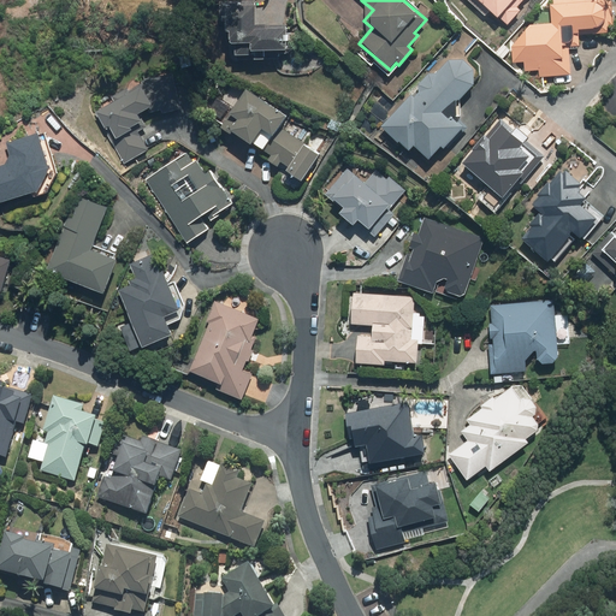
[(465,0),(484,17),(489,12),(495,18),(497,16),(507,25),(521,10),(517,6),(523,0),(465,0)]
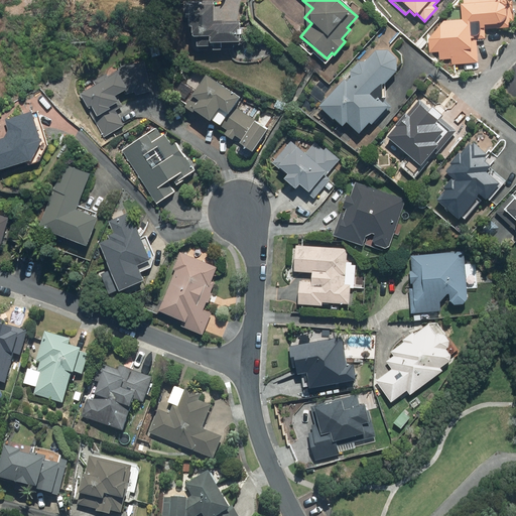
[(460,20),(440,21),(429,33),(429,52),(440,52),(440,60),(450,60),(450,65),(476,65),(476,40),(483,40),(483,29),(508,29),(508,21),(513,21),(513,1),(506,2),(506,0),(464,0),(464,5),(460,5),(460,20)]
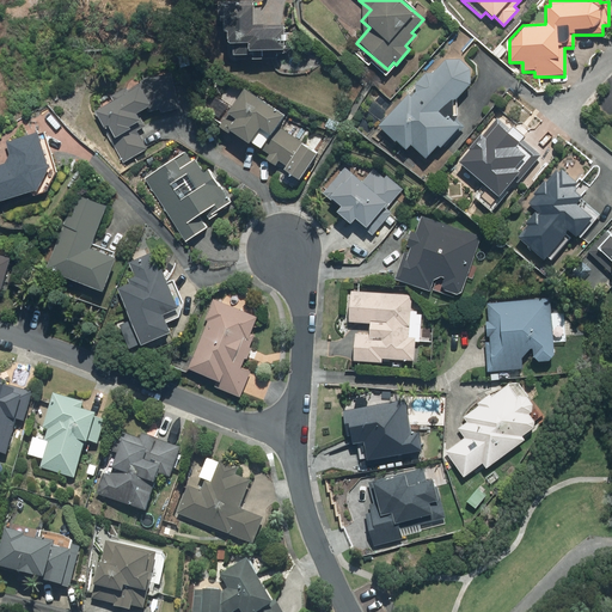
[(254,2),(220,4),(221,57),(261,57),(261,50),(282,50),(282,28),(254,28),(254,2)]
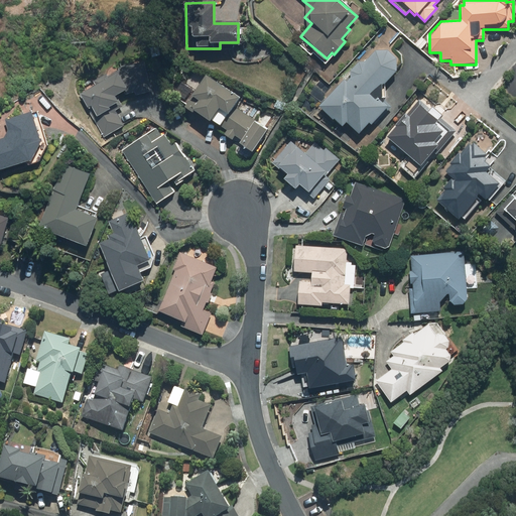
[(396,74),(397,61),(381,46),(365,63),(361,59),(317,107),(341,129),(346,123),(359,134),(368,124),(369,126),(386,108),(374,98),(396,74)]
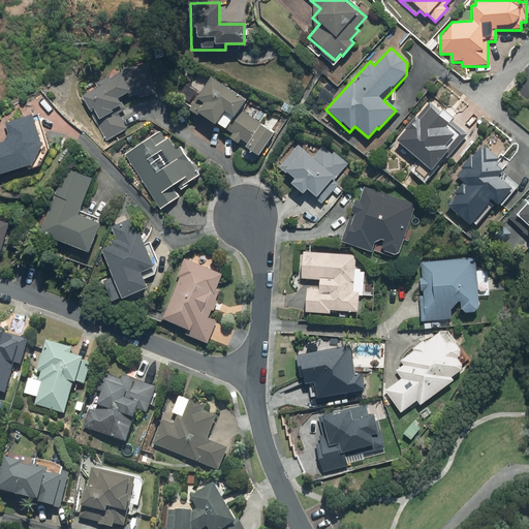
[(118,75),(82,93),(105,141),(130,129),(118,102),(125,99),(153,95),(149,64),(117,69),(118,74),(118,75)]
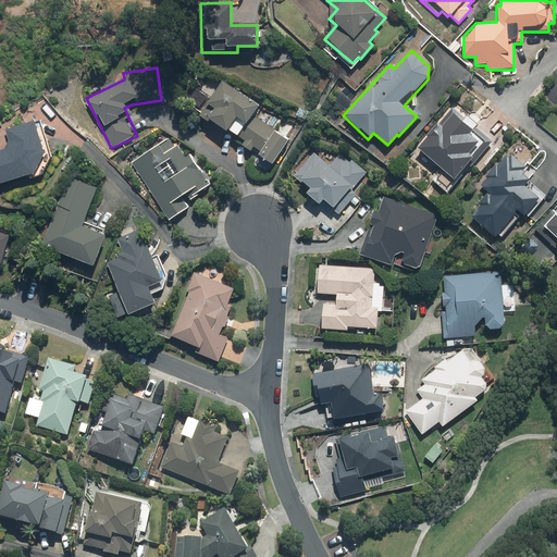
[(221,82),(209,98),(196,88),(188,100),(201,109),(198,114),(234,139),(236,135),(244,140),(240,146),(250,152),(254,148),(260,152),(258,156),(271,164),(291,137),(287,135),(292,128),(285,123),(277,133),(251,114),(257,107),(221,82)]
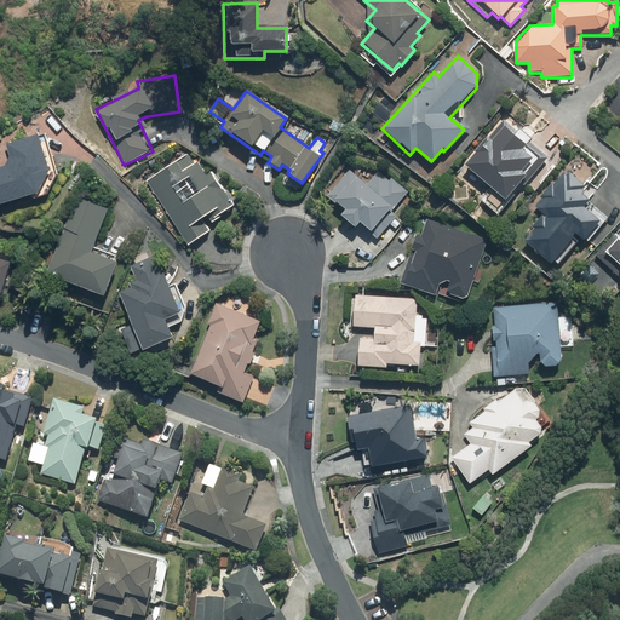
[(515,131),(503,120),(464,165),(504,201),(521,182),(524,185),(547,159),(530,144),(534,141),(517,126),(515,131)]
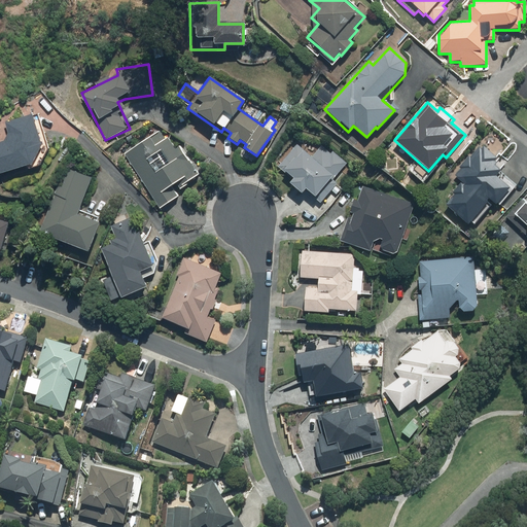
[(0,143),(0,174),(40,167),(49,148),(35,110),(5,121),(11,139),(0,143)]
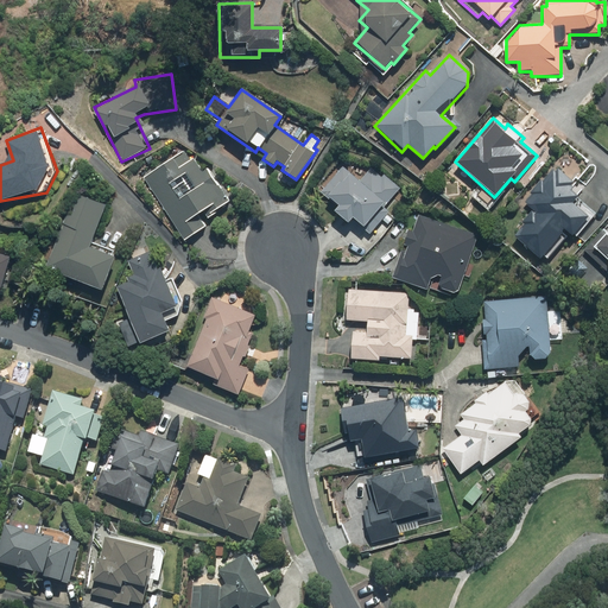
[(185,150),(143,176),(183,240),(204,227),(202,222),(230,204),(208,168),(200,173),(185,150)]
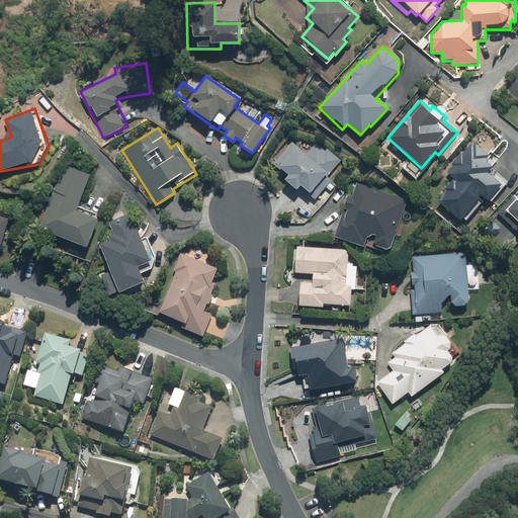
[(310,195),(340,161),(319,143),(308,155),(298,146),(279,168),(288,176),(283,181),(295,190),(298,186),(310,195)]
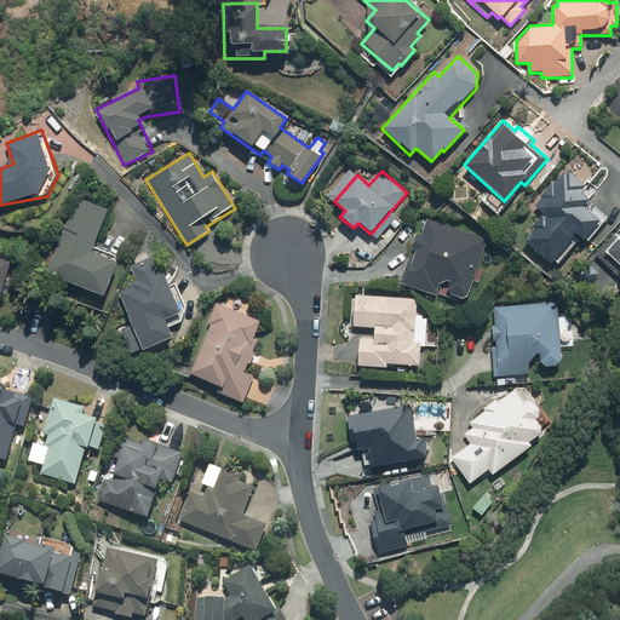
[(534,207),(543,214),(533,227),(535,229),(524,241),(549,260),(552,257),(560,263),(581,237),(585,241),(603,219),(585,204),(593,195),(566,171),(552,187),(550,184),(540,196),(541,197),(534,207)]
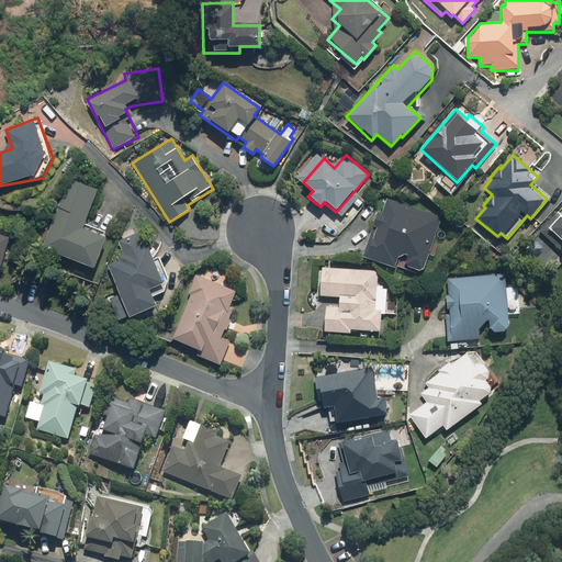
[(98,190),(69,178),(41,247),(93,269),(107,238),(101,236),(102,232),(83,224),(98,190)]
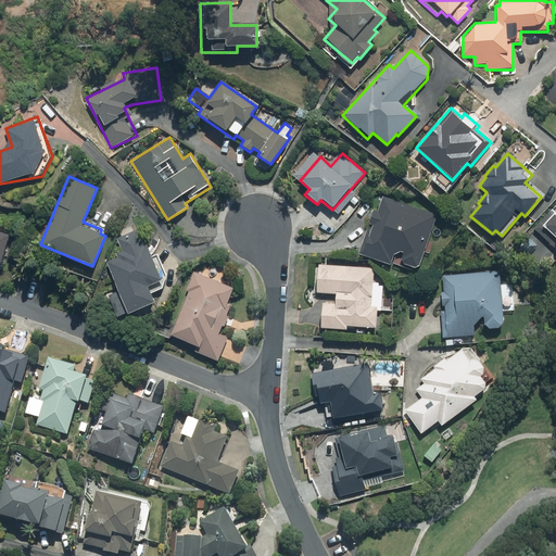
[(383,197),(378,214),(373,212),(357,254),(389,265),(390,261),(417,270),(437,215),(383,197)]
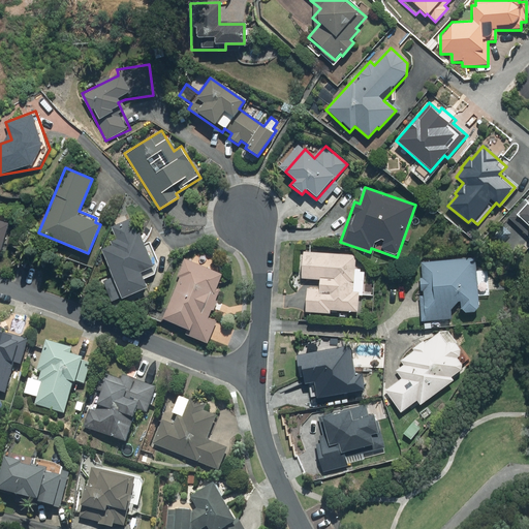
[(528,201),(527,200),(514,216),(528,231),(528,201)]
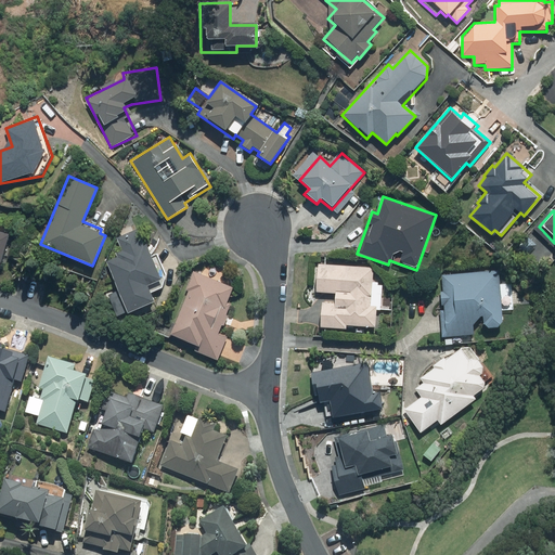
[(115,243),(103,247),(126,315),(152,306),(145,286),(159,282),(147,245),(143,246),(137,228),(113,235),(115,243)]
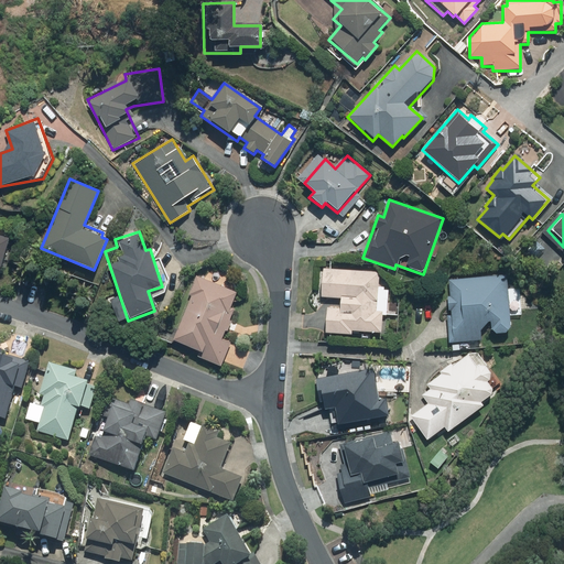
[(0,271),(9,239),(0,236),(0,271)]
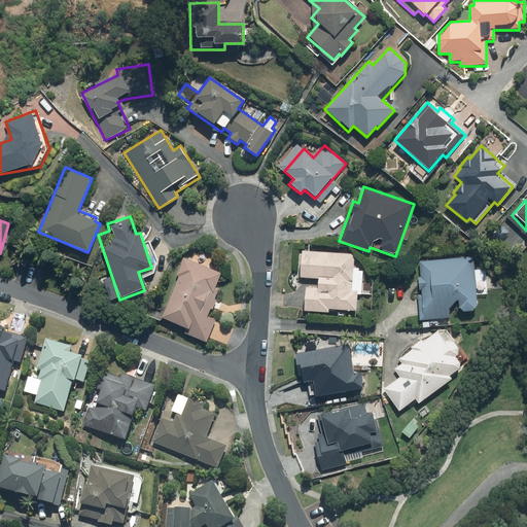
[(353,254),(301,251),(299,279),(318,280),(317,289),(304,288),(303,313),(328,314),(329,309),(357,311),(358,293),(360,294),(362,270),(352,270),(353,254)]
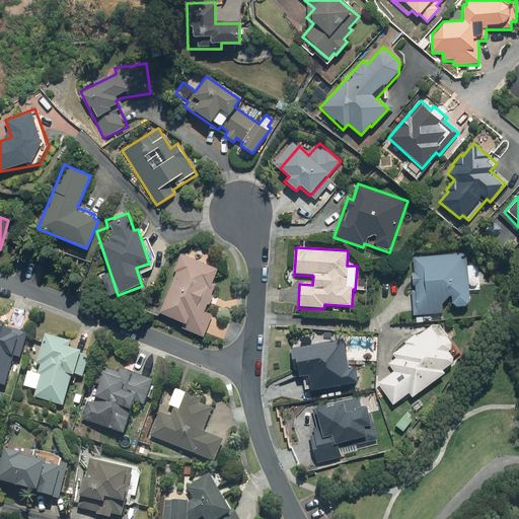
[(219,268),(180,252),(156,314),(180,323),(178,327),(205,338),(213,316),(205,313),(214,288),(212,287),(219,268)]
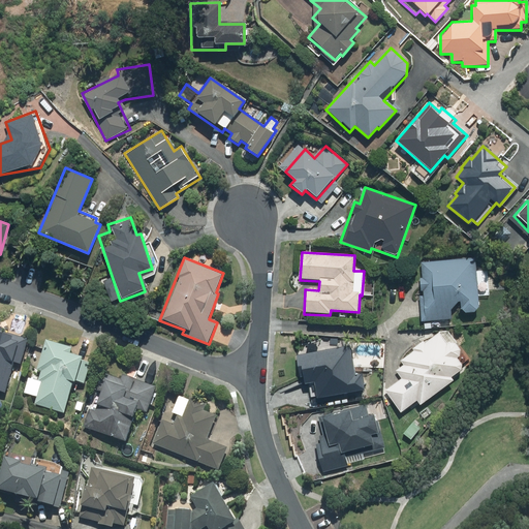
[(477,305),(476,258),(426,259),(426,284),(421,284),(422,320),(452,320),(450,306),(460,306),(460,309),(460,310),(461,310),(461,311),(461,312),(462,312),(462,313),(463,313),(464,314),(465,314),(466,314),(466,315),(467,315),(468,315),(469,315),(470,315),(471,314),(472,314),(473,314),(473,313),(474,313),(474,312),(475,312),(475,311),(476,310),(476,309),(477,308),(477,307),(477,306),(477,305)]
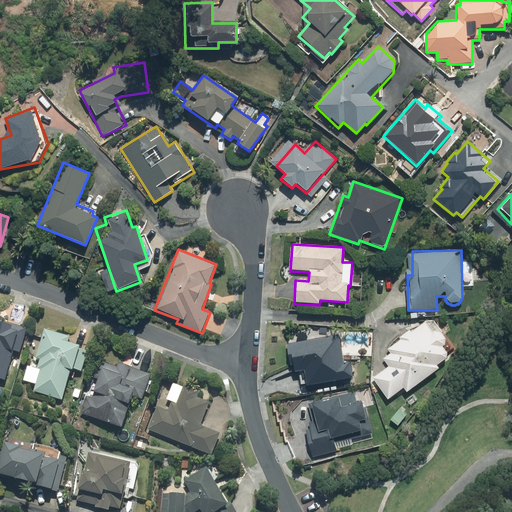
[(443,349),(445,339),(429,319),(410,334),(408,331),(386,349),(389,352),(382,358),(390,366),(373,380),(389,400),(403,389),(407,394),(438,368),(437,366),(449,356),(443,349)]
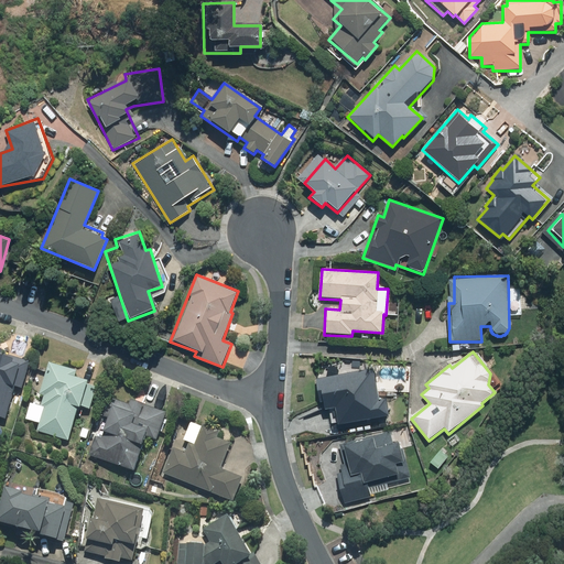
[(0,421),(6,423),(20,370),(9,367),(10,362),(0,359),(0,421)]
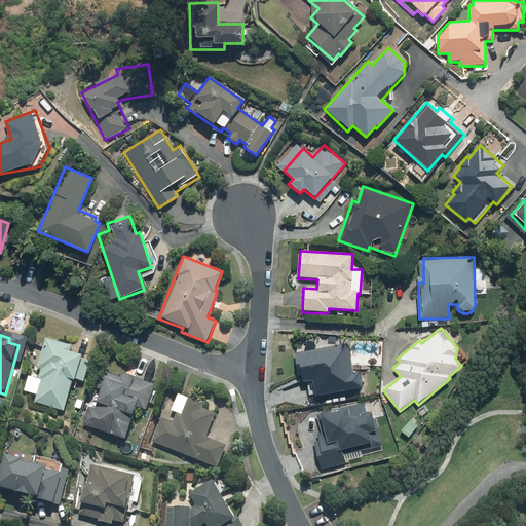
[(74,386),(81,361),(70,357),(72,349),(44,341),(33,379),(28,377),(23,393),(36,398),(33,405),(63,414),(72,385),(74,386)]
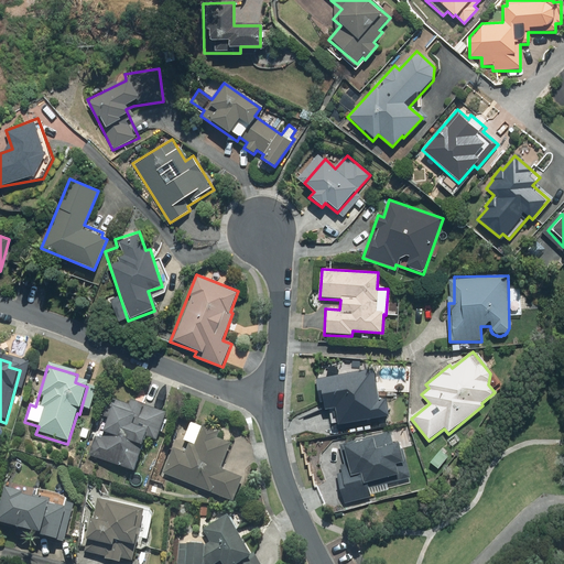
[(373,370),(313,380),(318,411),(336,409),(338,424),(390,416),(388,398),(378,399),(373,370)]
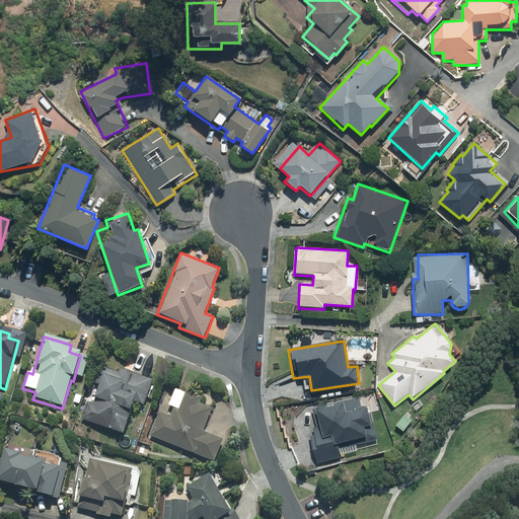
[(104,374),(102,380),(87,425),(123,436),(134,403),(144,408),(152,383),(118,372),(116,378),(104,374)]
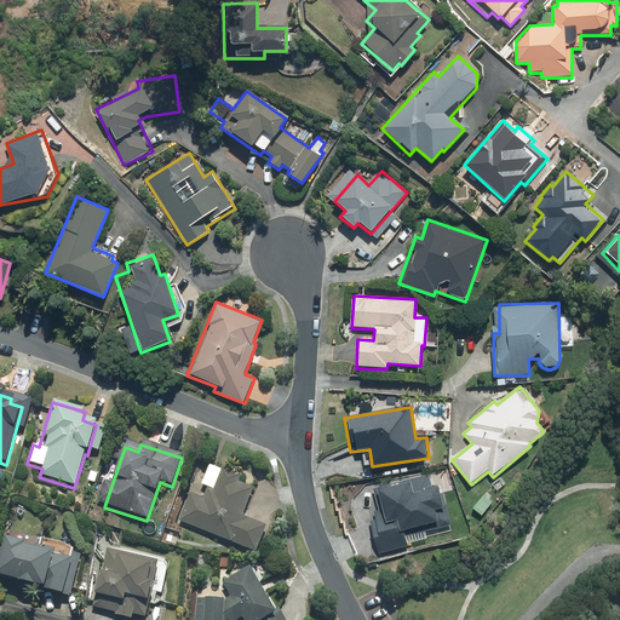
[(201,460),(176,521),(257,555),(267,529),(240,518),(252,492),(237,486),(241,477),(201,460)]
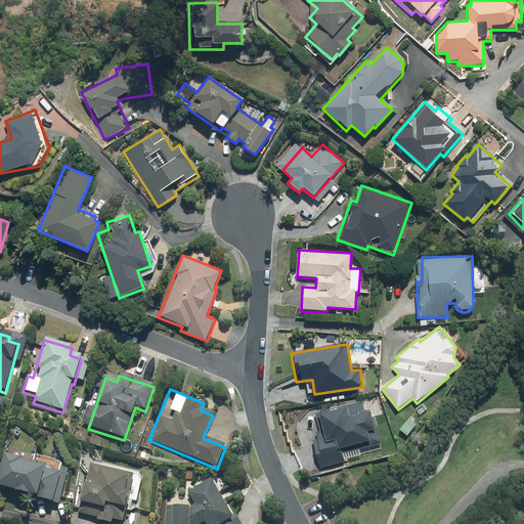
[(358,402),(314,412),(320,440),(312,442),(318,468),(345,462),(344,459),(381,449),(372,410),(361,413),(358,402)]
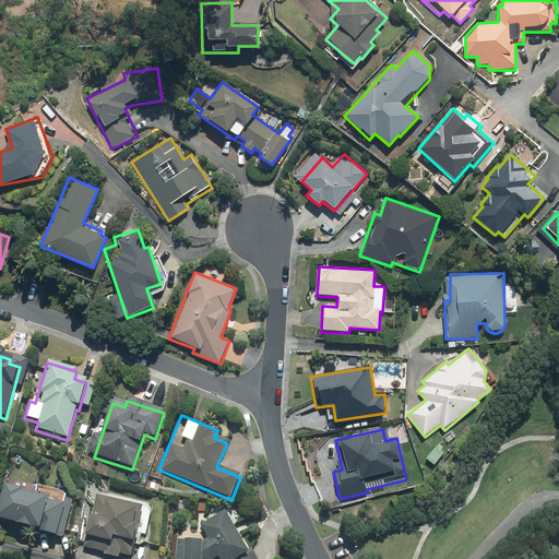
[(445,453),(436,447),(428,458),(438,464),(445,453)]
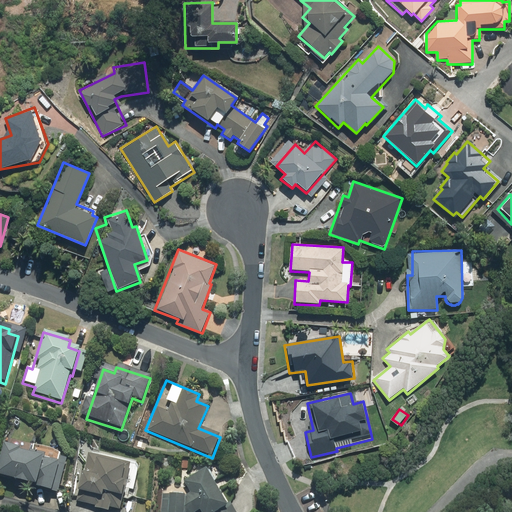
[(66,460),(60,458),(60,454),(37,447),(34,456),(5,447),(0,462),(0,479),(51,496),(58,467),(64,469),(66,460)]
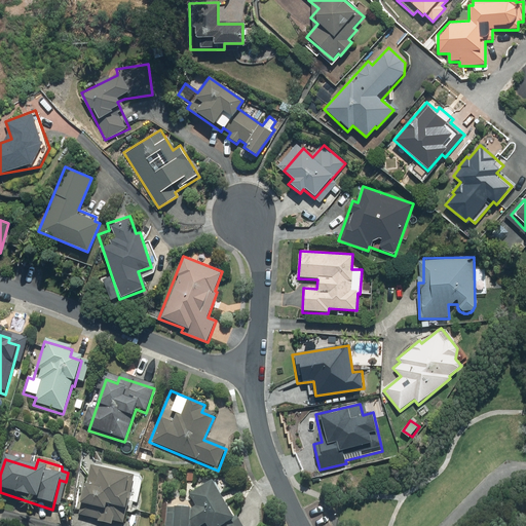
[(133,480),(89,470),(78,517),(98,521),(98,524),(105,525),(111,525),(112,524),(122,525),(133,480)]
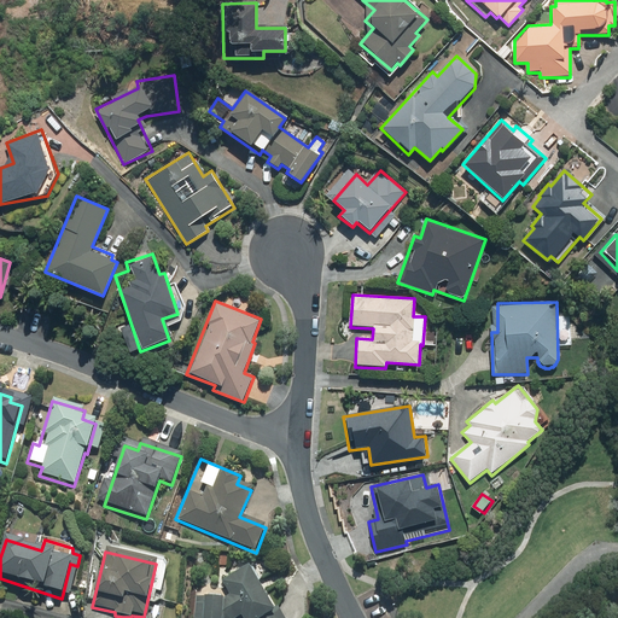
[(274,616),(249,570),(222,584),(231,599),(222,604),(229,617),(283,617),(279,612),(274,616)]
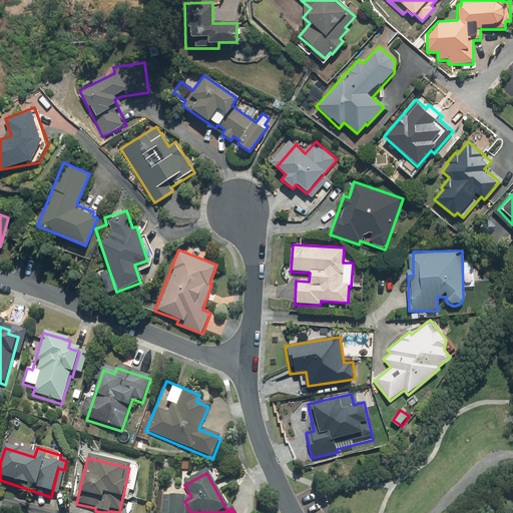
[(183,512),(184,501),(184,499),(160,498),(159,512),(183,512)]
